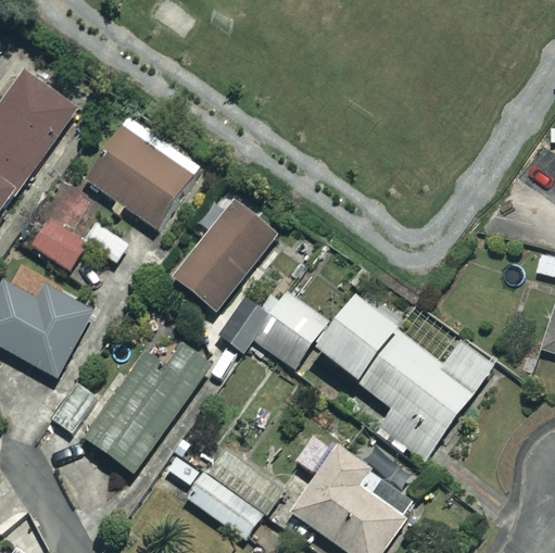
[(0,213),(76,111),(23,72),(0,103),(0,213)]
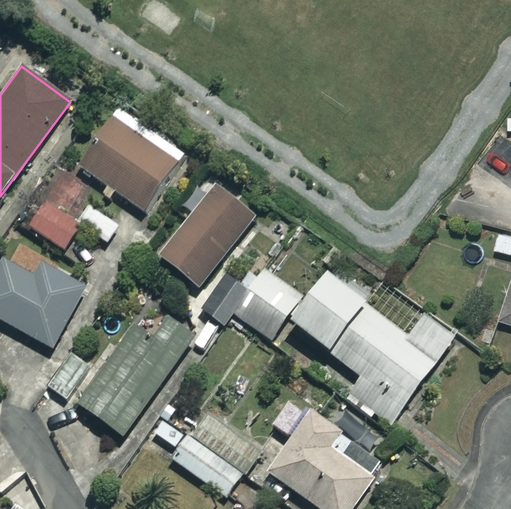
[(186,150),(120,105),(78,166),(144,211),(186,150)]
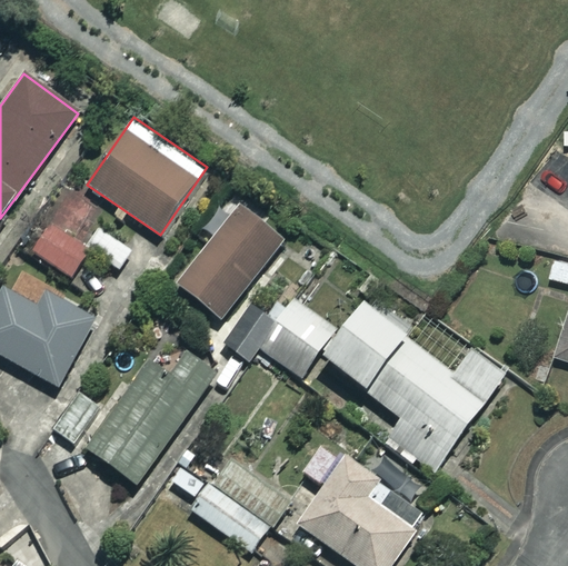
[(133,247),(103,228),(111,215),(73,189),(32,250),(71,276),(89,249),(119,269),(133,247)]
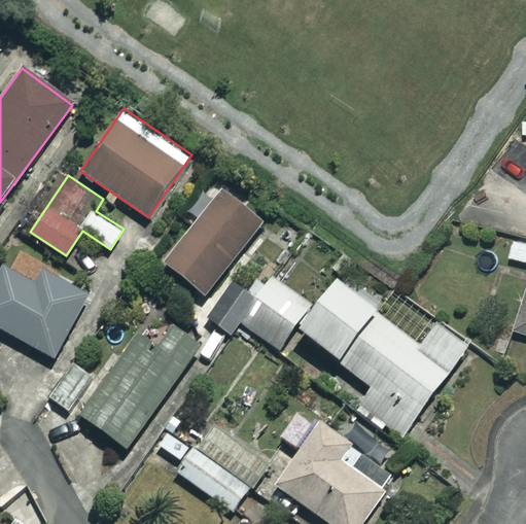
[(263,222),(222,190),(165,265),(205,297),(263,222)]
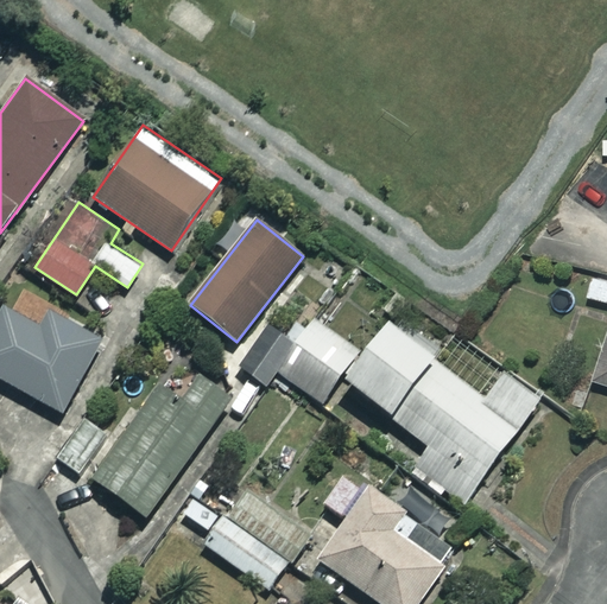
[(606,275),(595,273),(589,294),(606,298),(606,275)]
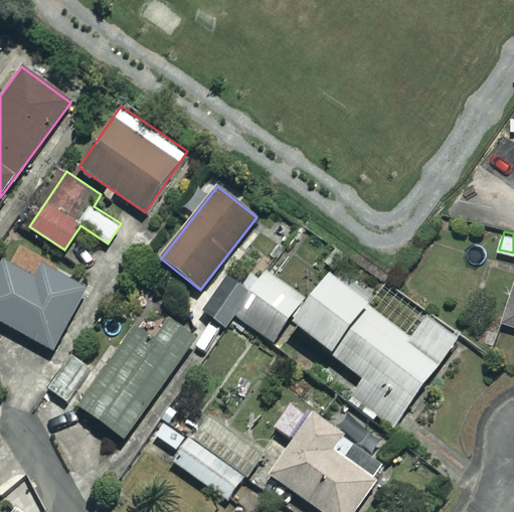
[(34,279),(4,262),(0,268),(0,319),(51,349),(83,294),(40,269),(34,279)]
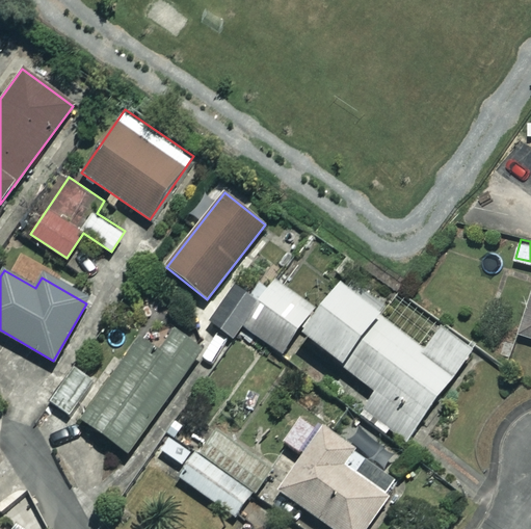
[(260,298),(238,282),(210,320),(234,338),(243,324),(290,359),(304,339),(375,391),(361,411),(404,443),(473,350),(441,326),(424,348),(338,284),(318,310),(274,278),(260,298)]
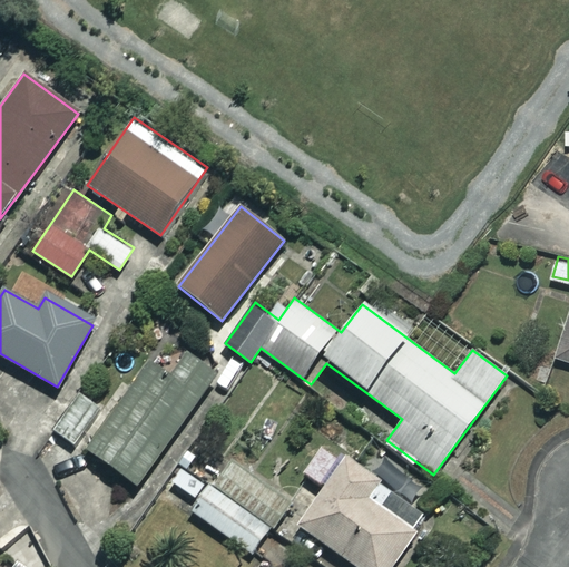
[(568,319),(558,354),(568,357),(568,319)]
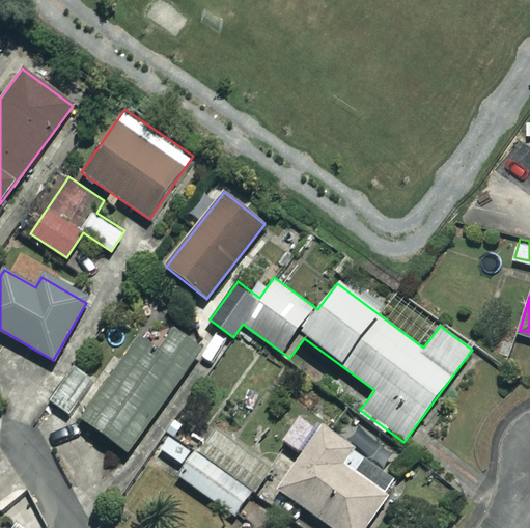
[(203,344),(158,312),(81,419),(127,451),(203,344)]
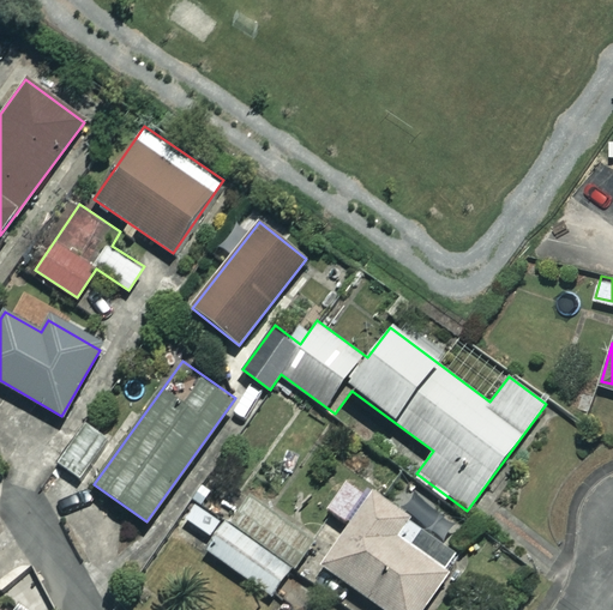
[(108,438),(86,426),(62,467),(84,479),(108,438)]
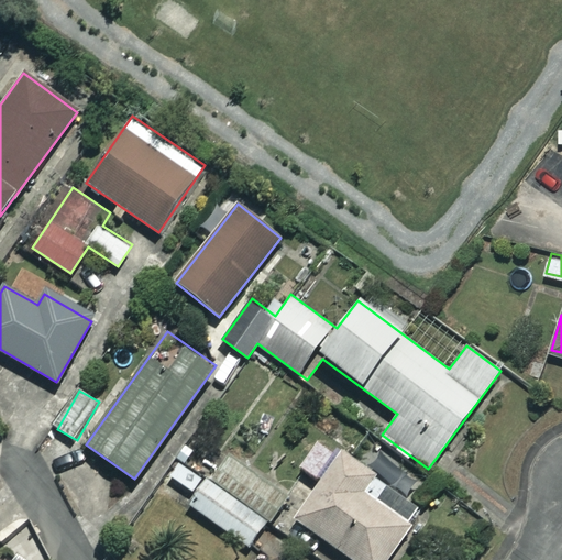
[(333,453),(317,440),(297,467),(312,479),(333,453)]
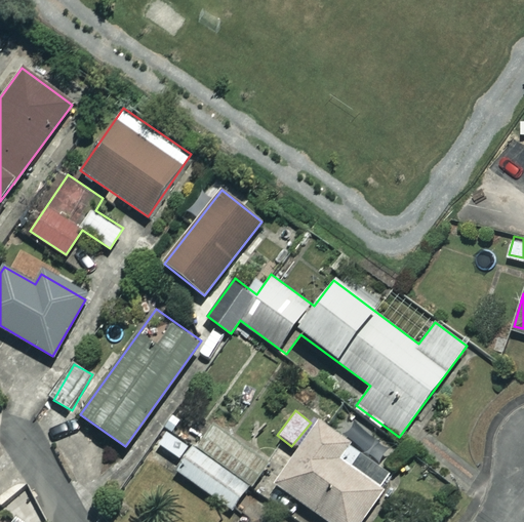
[(348,441),(319,420),(275,483),(329,521),(360,521),(398,469),(351,436),(348,441)]
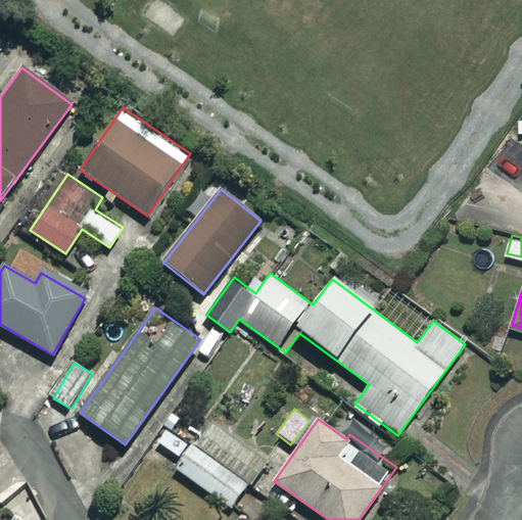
[(192,445),(176,469),(230,507),(247,483),(192,445)]
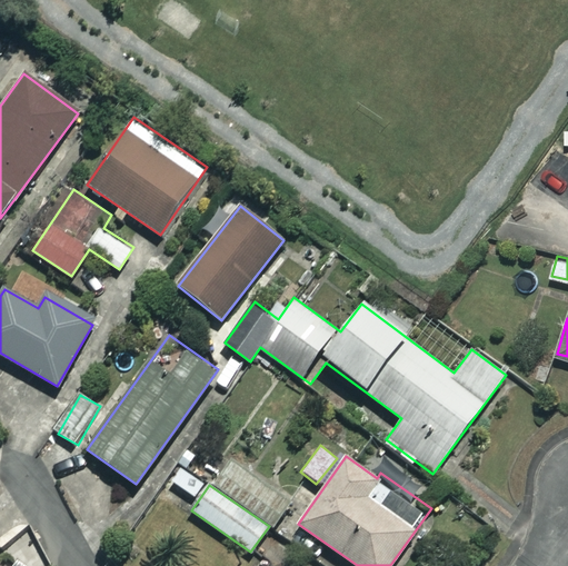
[(37,533),(27,518),(0,536),(0,542),(7,553),(37,533)]
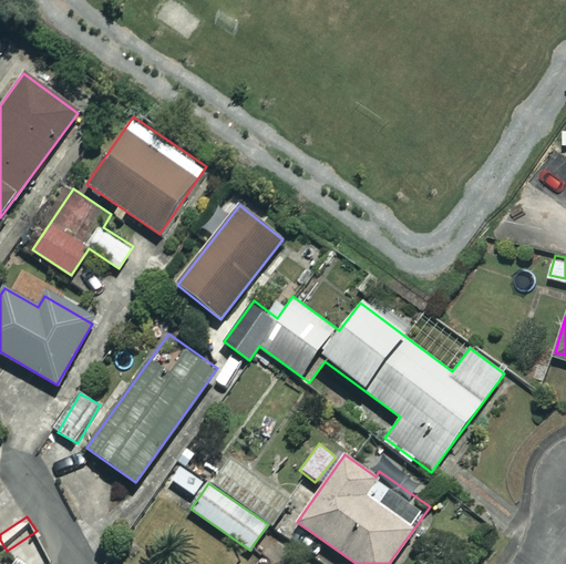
All buildings are outlined.
